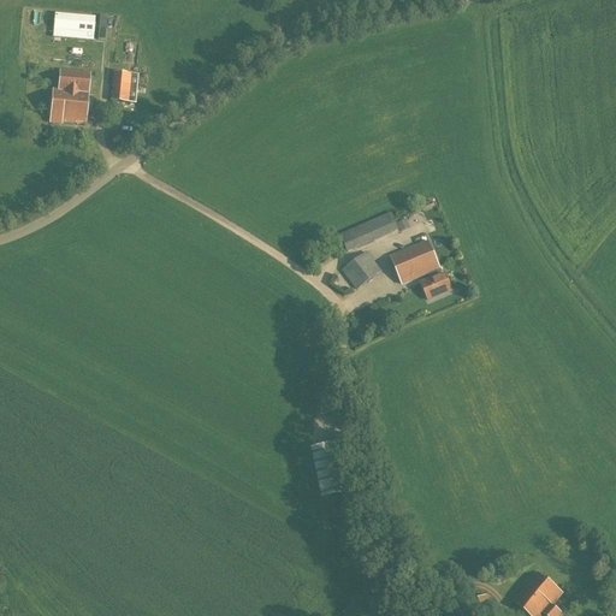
[(95,17),(54,13),(52,37),(93,41),(95,17)]
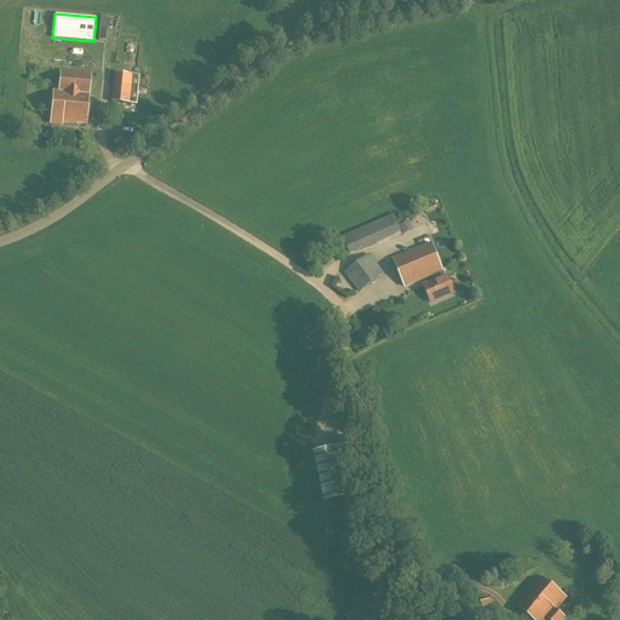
[(98,13),(98,39),(108,39),(108,15),(98,13)]
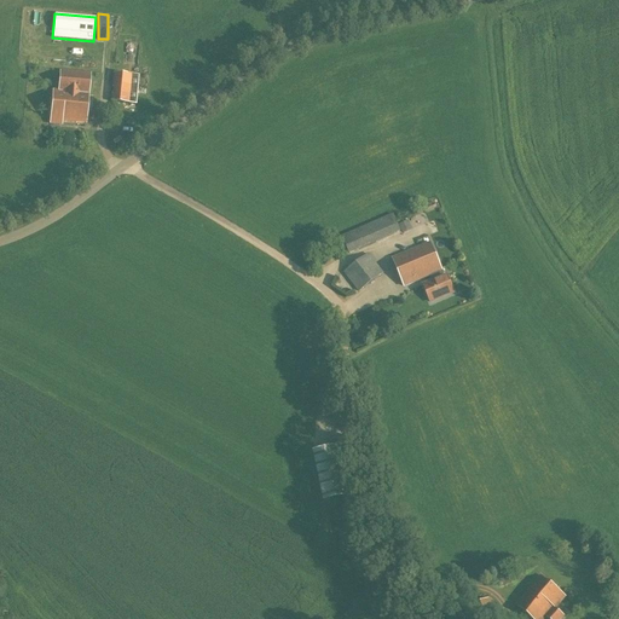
[(58,73),(57,92),(52,92),(51,121),(86,123),(90,75),(58,73)]
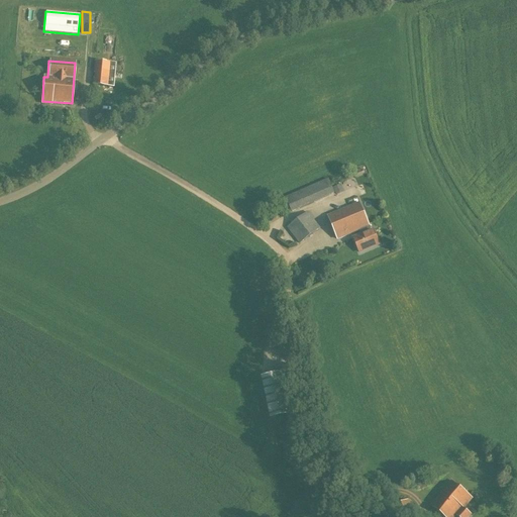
[(95,62),(92,86),(113,88),(115,64),(95,62)]
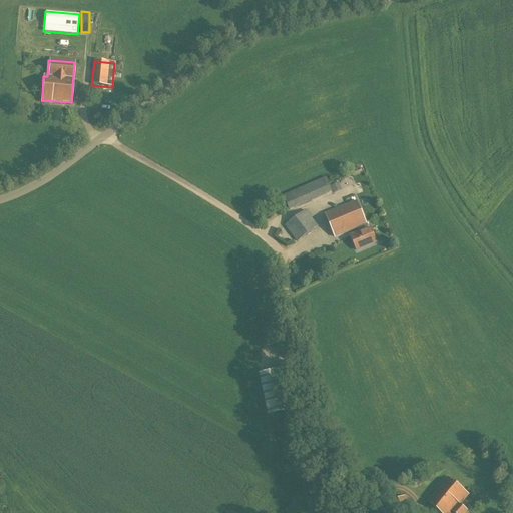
[(283,196),(290,210),(332,192),(326,178),(283,196)]
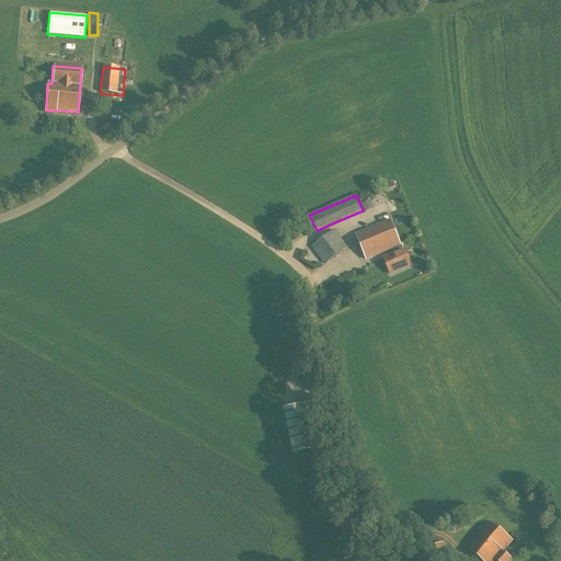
[(366,260),(392,249),(400,247),(389,220),(356,235),(366,260)]
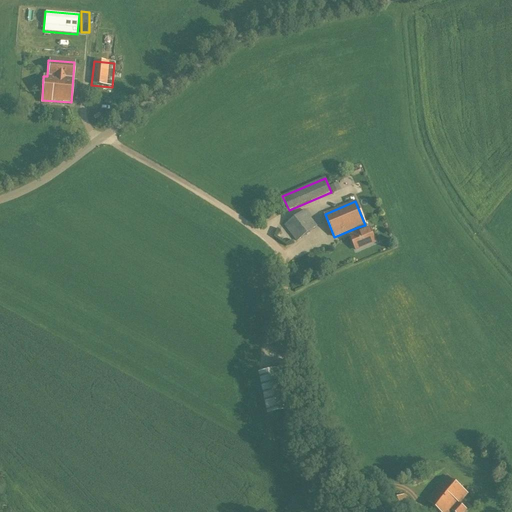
[(284,226),(297,241),(317,226),(304,210),(284,226)]
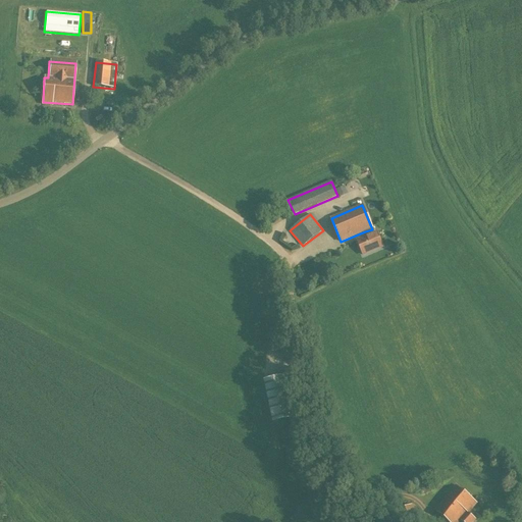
[(372,229),(365,231),(367,237),(358,241),(364,255),(382,247),(376,232),(374,233),(372,229)]
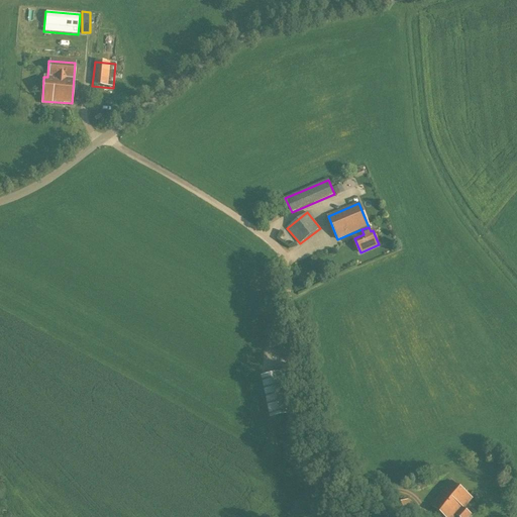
[(285,371),(262,377),(272,418),(295,412),(285,371)]
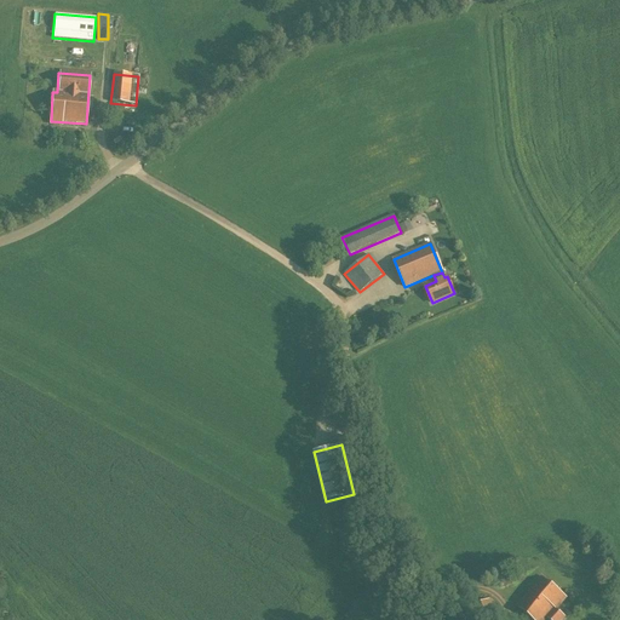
[(517,606),(533,619),(543,619),(546,616),(549,619),(562,619),(566,618),(557,610),(567,598),(540,577),(517,606)]
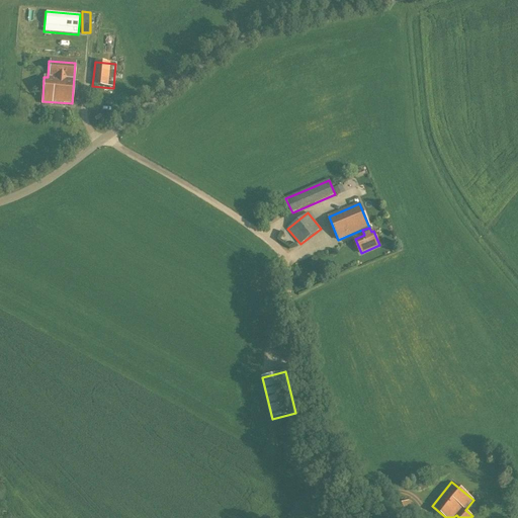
[(394,507),(398,517),(417,517),(409,501),(394,507)]
